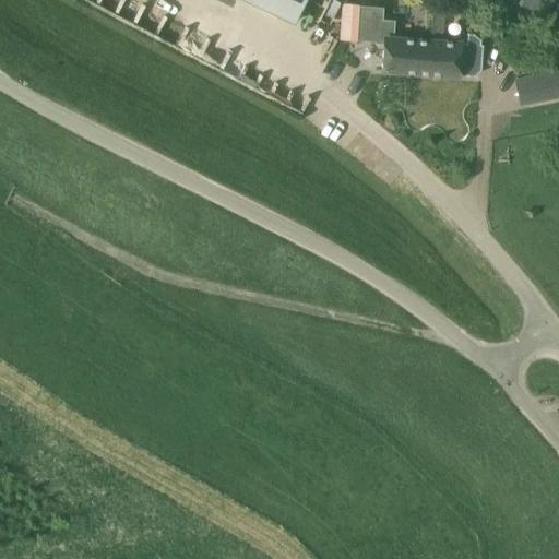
[(305,0),(244,0),(294,24),(305,0)]
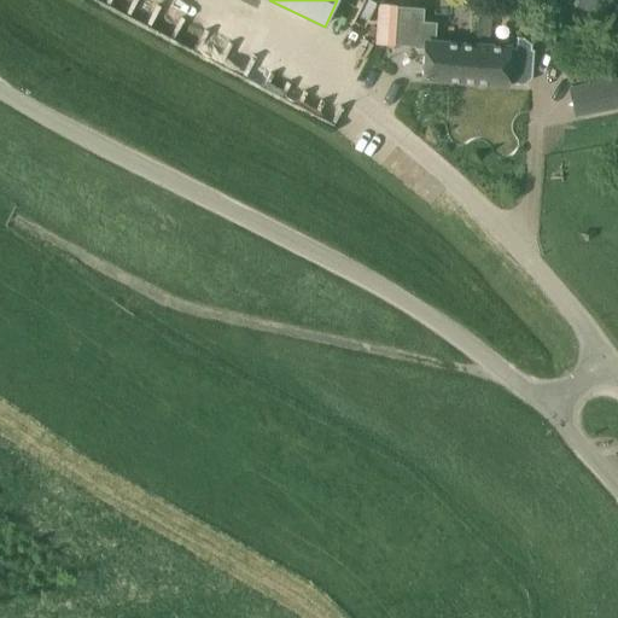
[(617,0),(570,0),(575,21),(607,13),(608,21),(617,18),(617,11),(617,0)]
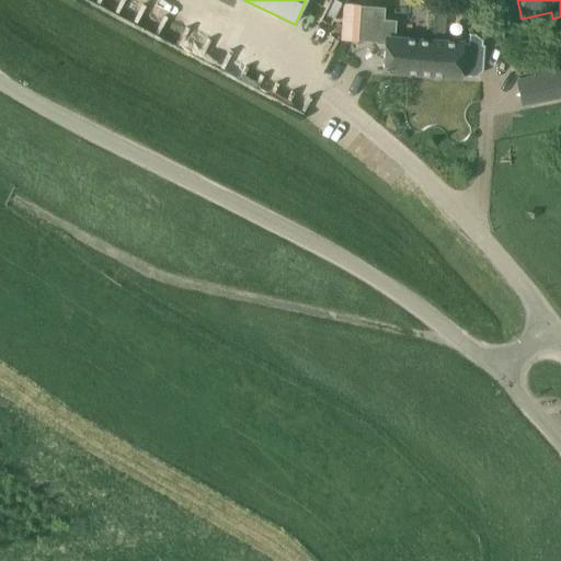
[(358,42),(358,41),(361,18),(361,6),(361,4),(343,3),(343,4),(341,41),(358,42)]
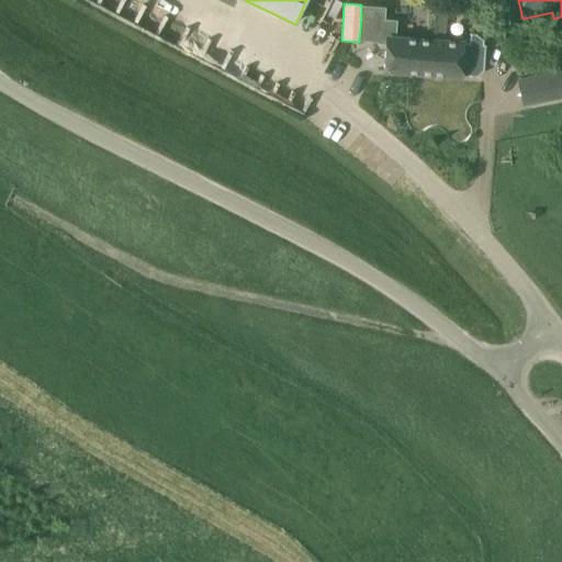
[(434,41),(428,41),(396,38),(398,21),(385,20),(386,8),(361,6),(359,41),(386,43),(385,71),(433,75),(434,41)]
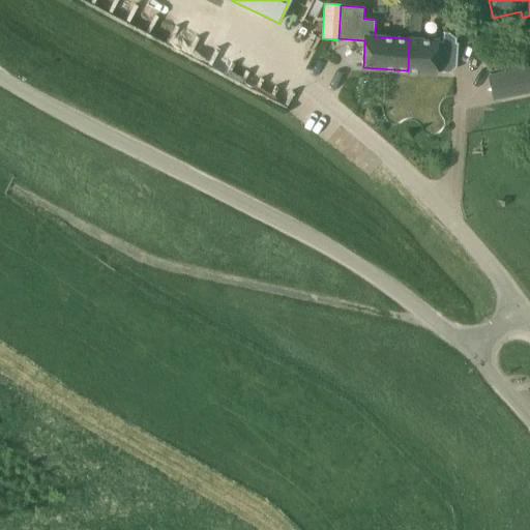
[(409,38),(408,70),(435,72),(435,71),(449,72),(455,66),(458,43),(455,43),(455,38),(448,32),(443,32),(442,37),(441,37),(441,40),(430,40),(409,38)]
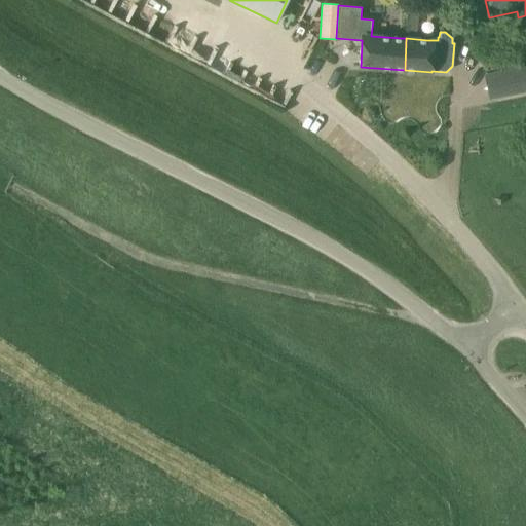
[(525,67),(516,69),(521,95),(525,92),(525,67)]
